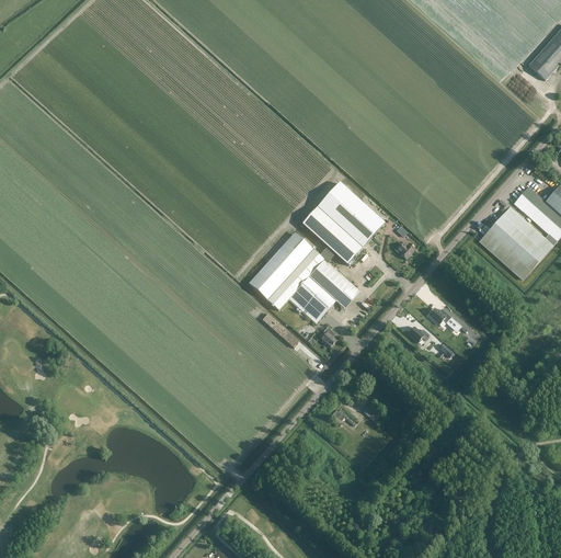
[(546,79),(560,61),(560,26),(529,64),(546,79)]
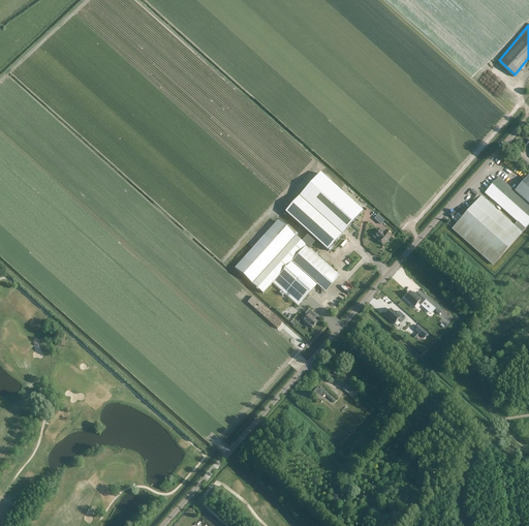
[(363,209),(320,171),(299,194),(341,233),(343,231),(363,209)]
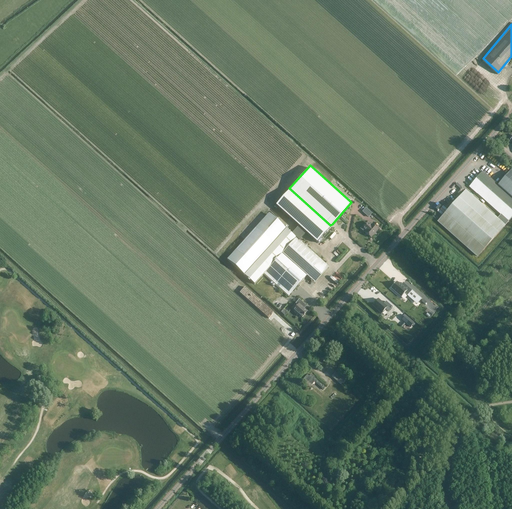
[(477,253),(511,214),(511,168),(511,167),(498,182),(483,169),(469,184),(501,212),(497,216),(465,188),(438,218),(477,253)]
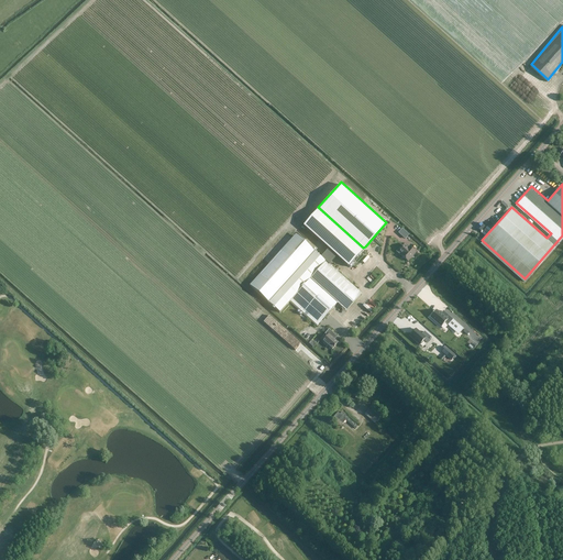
[(312,216),(299,230),(344,271),(357,256),(312,216)]
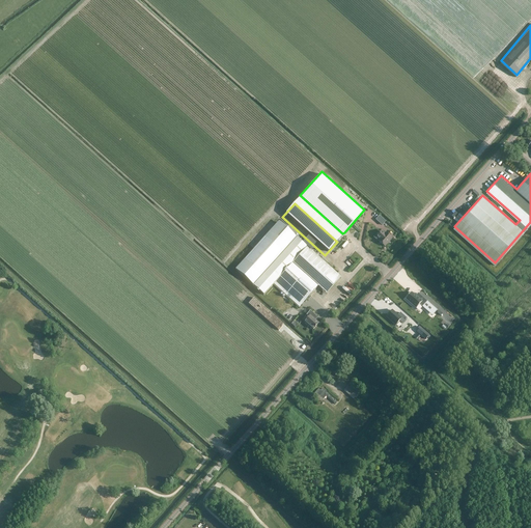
[(376,216),(383,222),(386,218),(380,212),(376,216)]
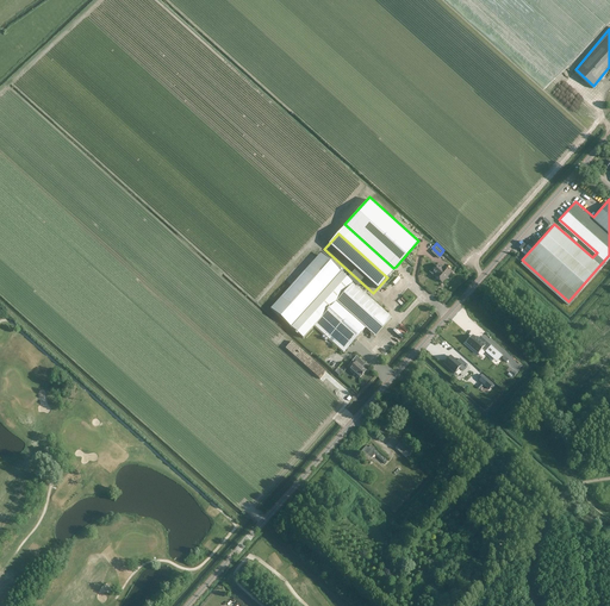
[(321,252),(272,307),(304,336),(315,324),(354,281),(342,270),(341,270),(321,252)]
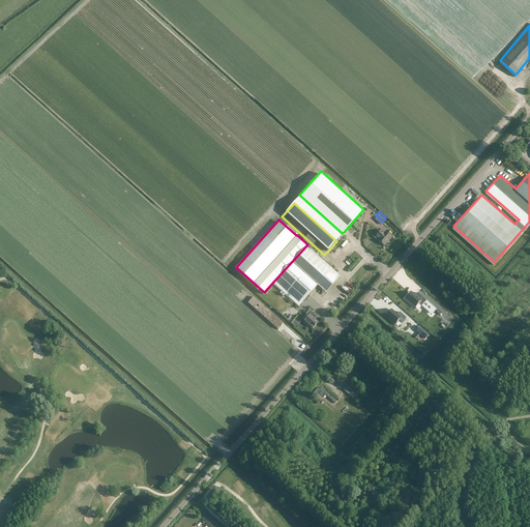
[(385,229),(384,231),(382,229),(380,229),(378,231),(378,233),(380,235),(378,238),(384,243),(391,235),(385,229)]
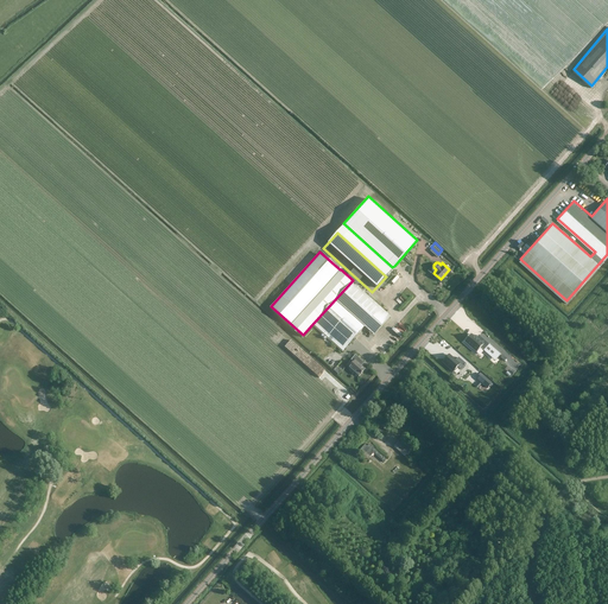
[(381,305),(353,280),(314,323),(342,349),(381,305)]
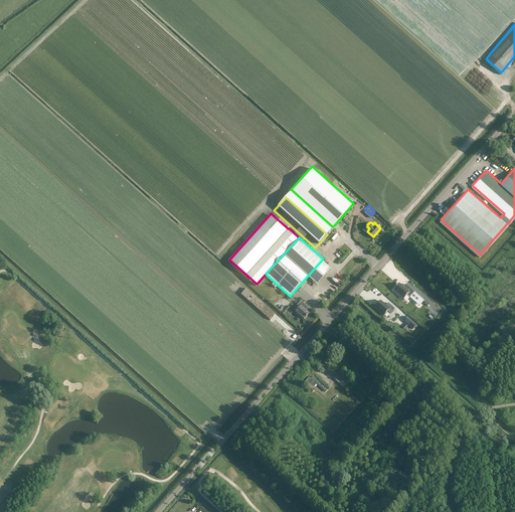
[(405,282),(403,285),(399,281),(393,287),(403,297),(407,293),(409,295),(414,290),(405,282)]
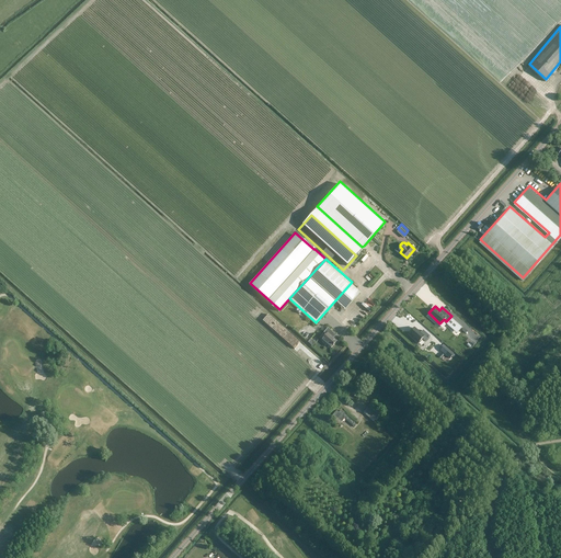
[(327,331),(321,337),(331,345),(338,338),(333,334),(335,331),(328,325),(324,329),(327,331)]
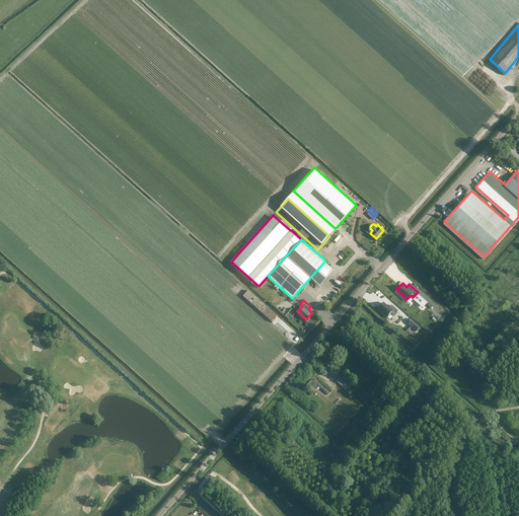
[(391,303),(388,305),(383,301),(378,307),(386,315),(390,310),(393,313),(397,308),(391,303)]
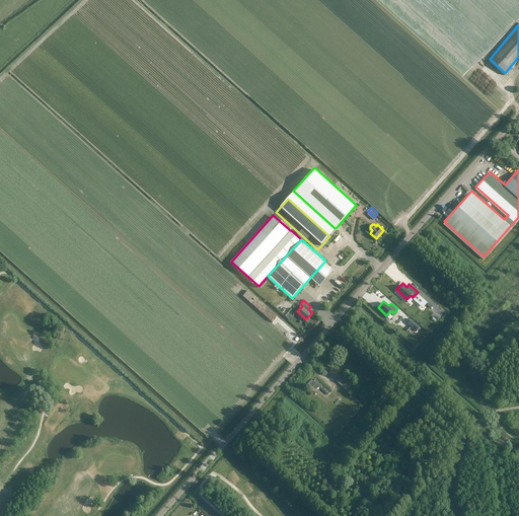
[(420,324),(410,316),(406,320),(416,328),(420,324)]
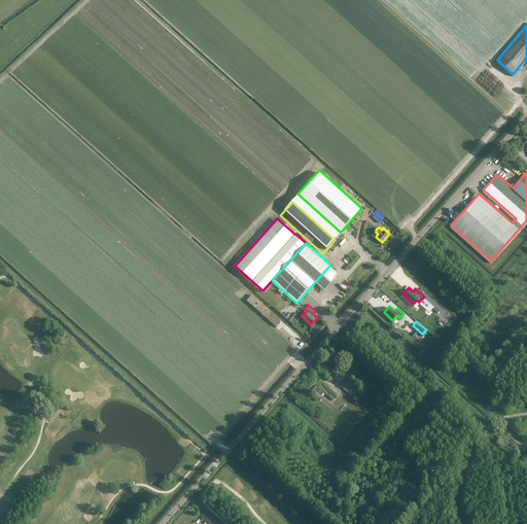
[(351,393),(358,385),(348,377),(342,385),(351,393)]
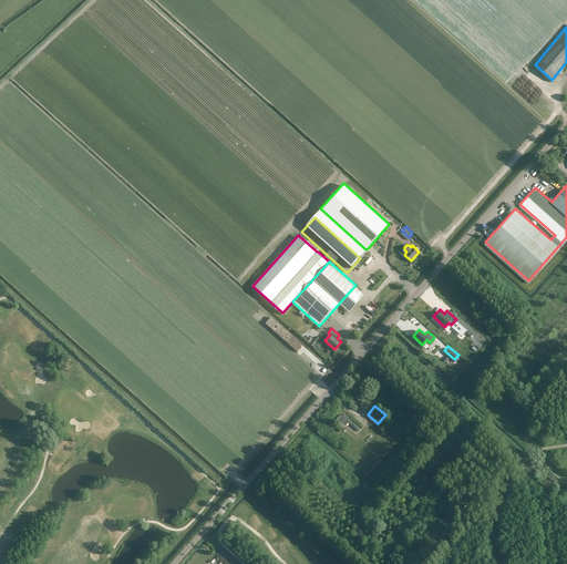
[(358,429),(360,426),(344,412),(342,413),(340,412),(334,418),(337,420),(339,418),(346,423),(348,420),(358,429)]
